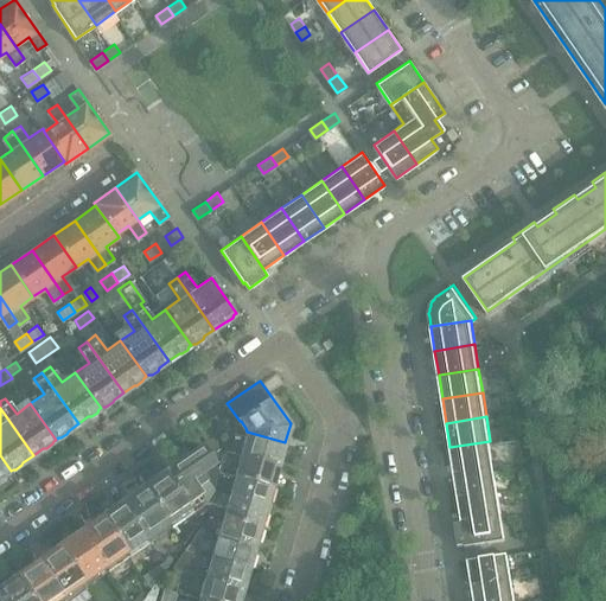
[(247,432),(241,452),(279,464),(285,442),(247,432)]
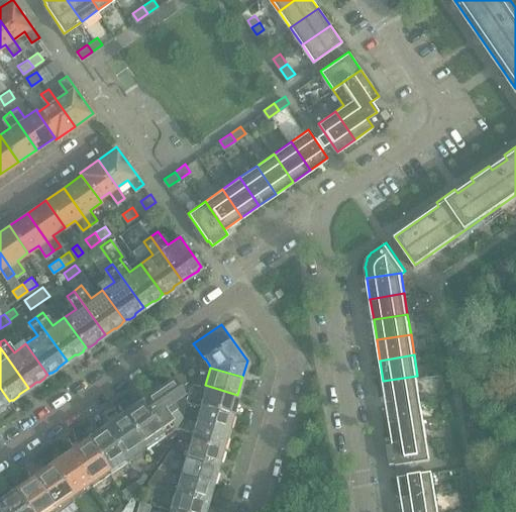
[(421,396),(417,376),(383,381),(387,401),(421,396)]
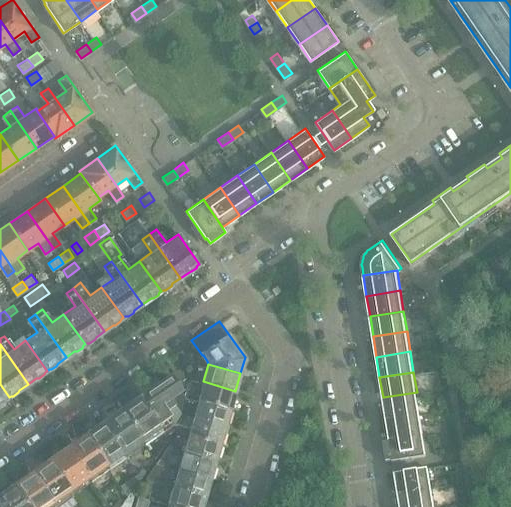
[(181,389),(171,375),(172,375),(171,374),(139,396),(158,423),(159,423),(171,414),(167,409),(176,403),(171,396),(181,389)]
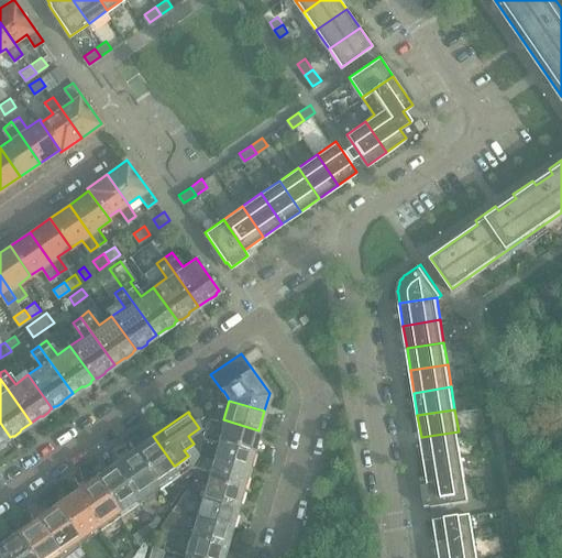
[(223,419),(218,439),(253,449),(259,430),(223,419)]
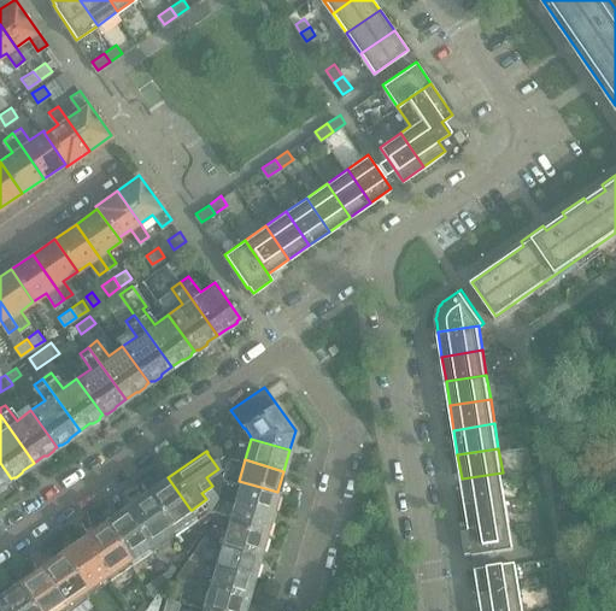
[(0,487),(1,487),(7,483),(9,480),(11,479),(0,463),(0,487)]
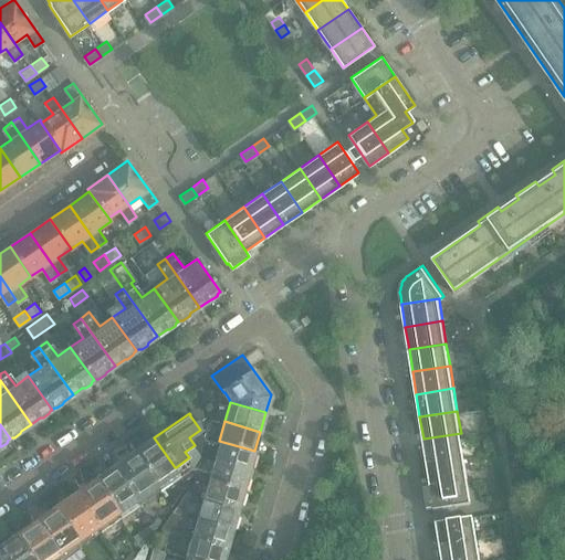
[(461,433),(424,439),(427,462),(464,455),(461,433)]
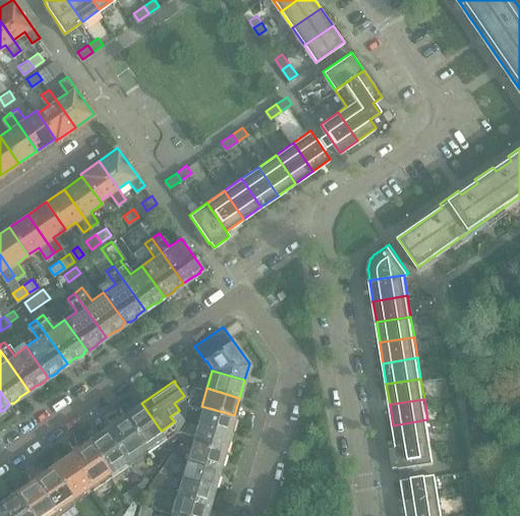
[(141,403),(123,416),(145,448),(164,435),(162,431),(161,431),(141,403)]
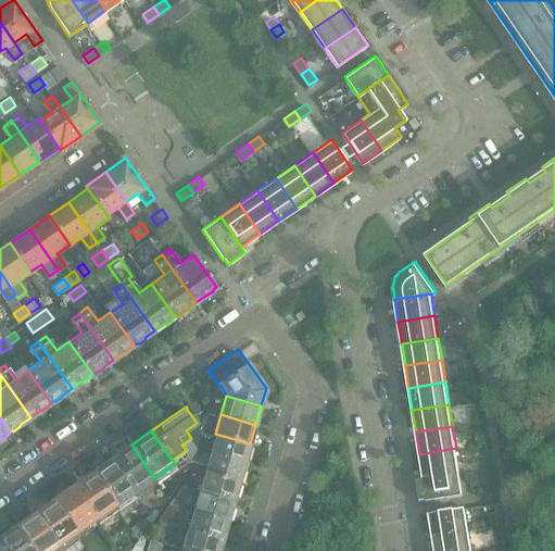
[(215,434),(210,452),(244,462),(250,443),(215,434)]
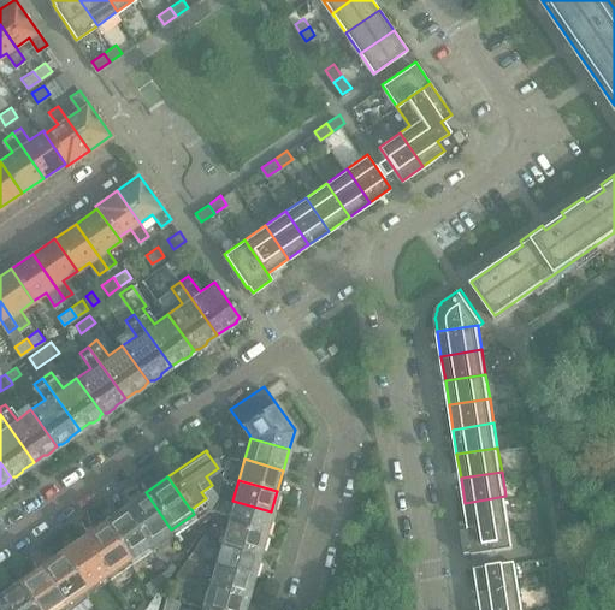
[(146,492),(124,508),(151,544),(171,529),(146,492)]
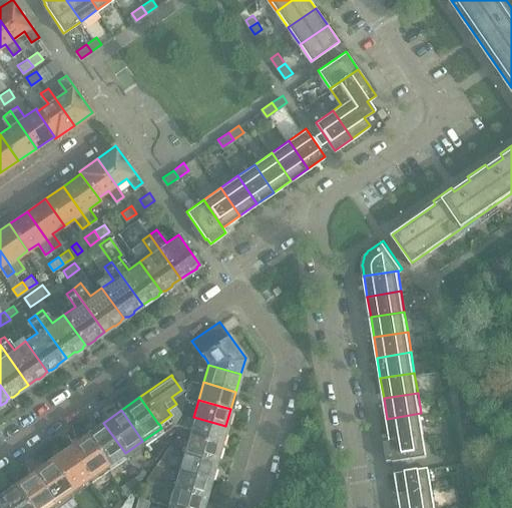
[(424,434),(421,413),(387,419),(390,439),(424,434)]
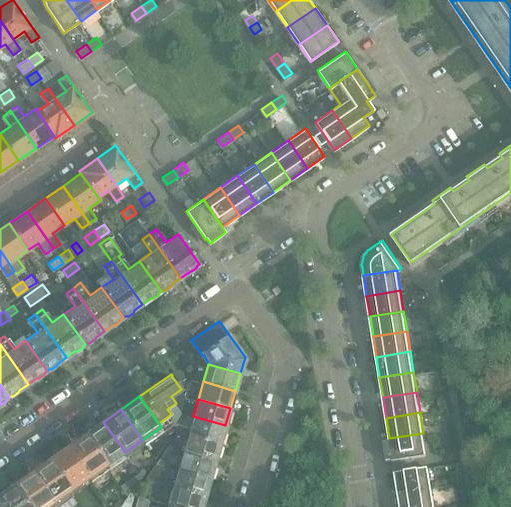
[(193,416),(188,433),(220,442),(225,425),(193,416)]
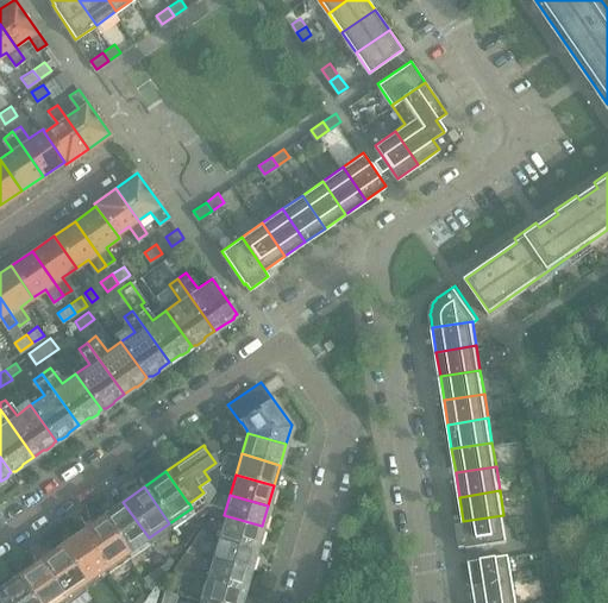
[(123,502),(101,516),(127,553),(149,538),(123,502)]
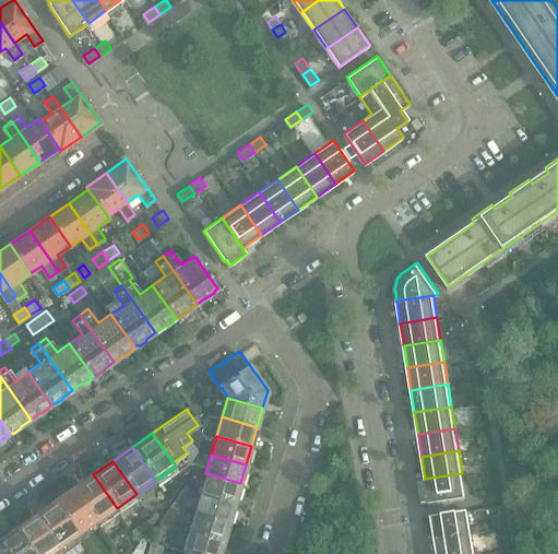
[(205,473),(200,493),(235,503),(240,483),(205,473)]
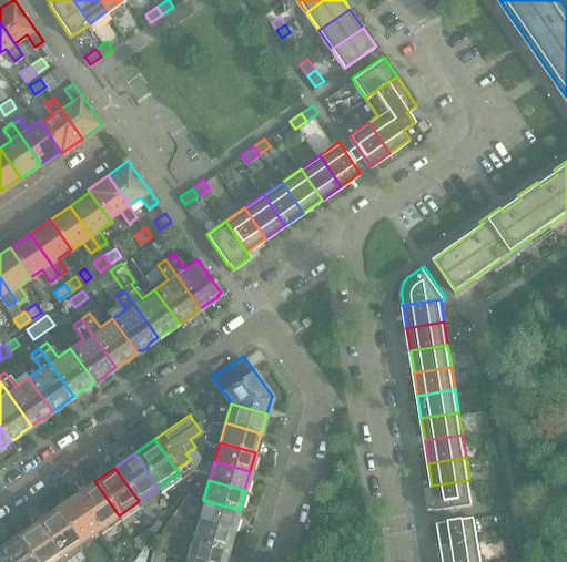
[(432,486),(425,487),(429,508),(435,507),(436,509),(473,502),(469,480),(432,486)]
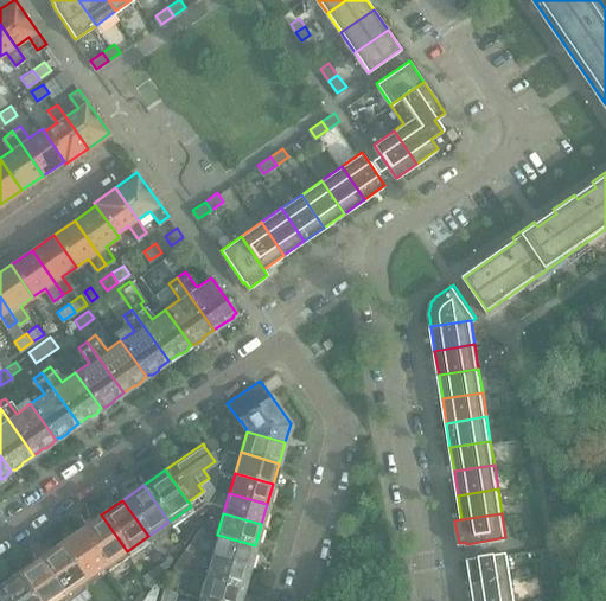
[(101,515),(80,530),(106,566),(127,551),(101,515)]
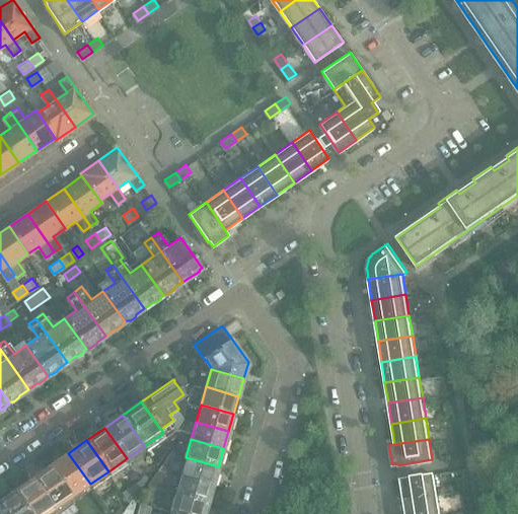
[(169,452),(158,467),(164,469),(168,470),(173,453),(169,452)]
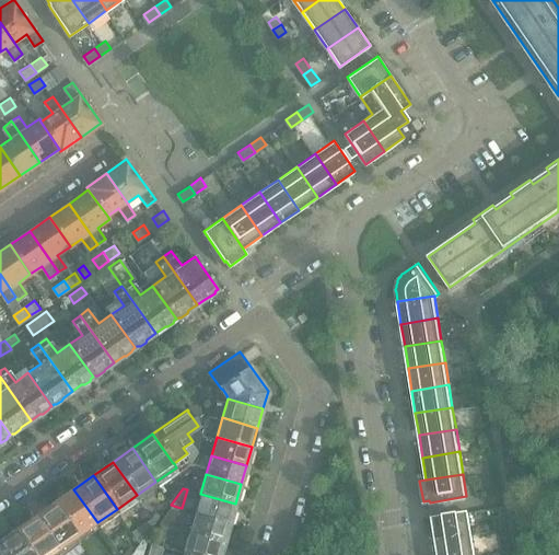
[(73,489),(54,503),(78,536),(97,522),(73,489)]
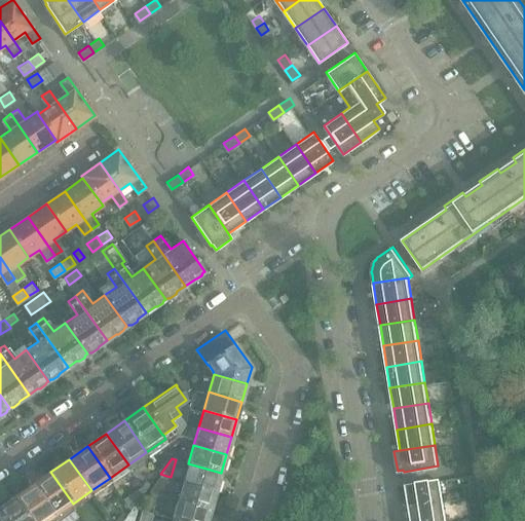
[(188,463),(183,481),(216,490),(221,473),(188,463)]
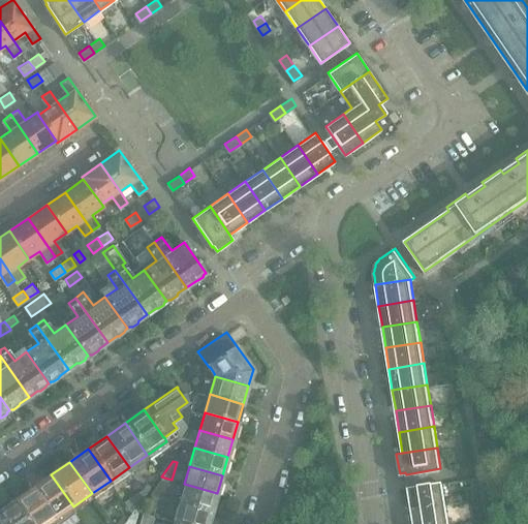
[(51,474),(32,488),(55,519),(73,506),(51,474)]
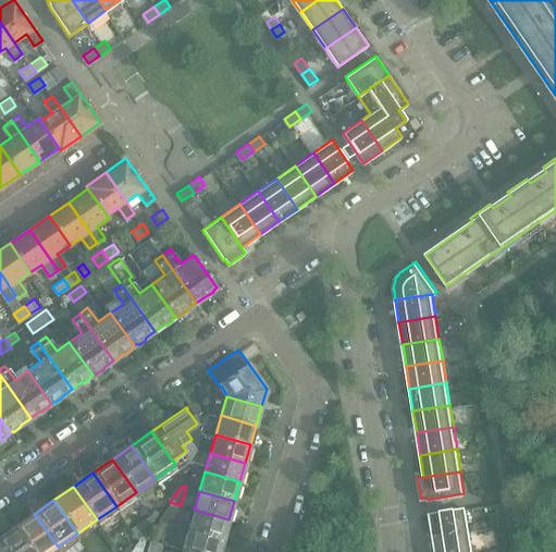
[(170,502),(158,519),(171,524),(176,504),(170,502)]
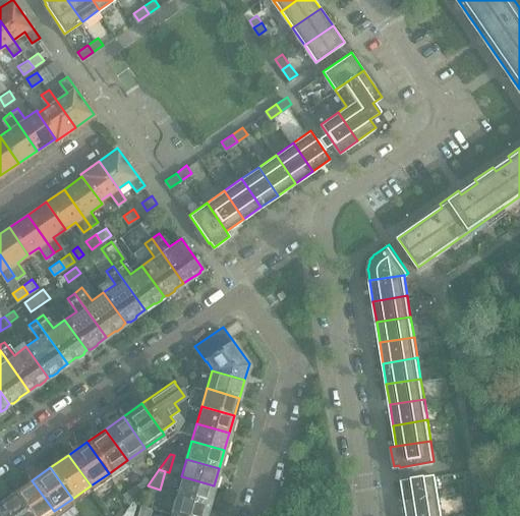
[(402,478),(405,500),(440,494),(436,473),(402,478)]
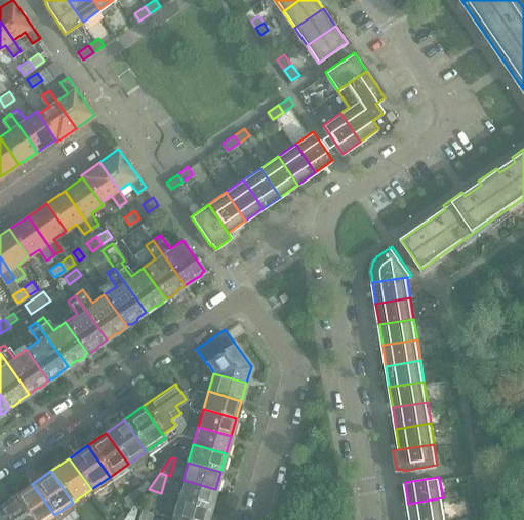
[(183,480),(178,497),(210,507),(215,489),(183,480)]
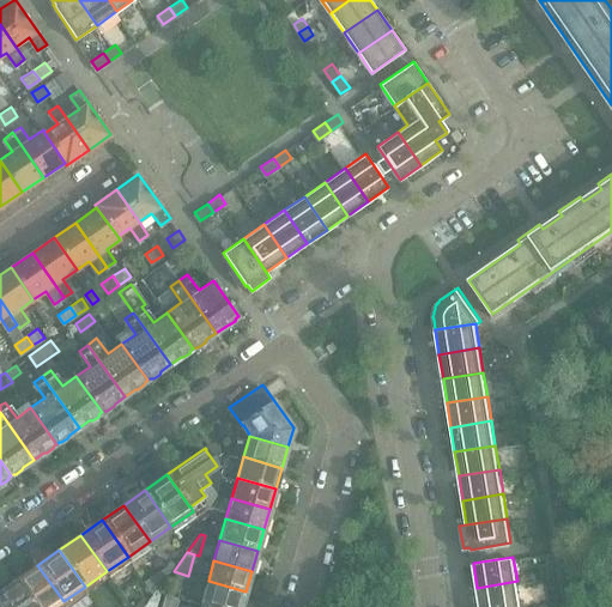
[(37,565),(16,581),(34,606),(54,606),(64,601),(37,565)]
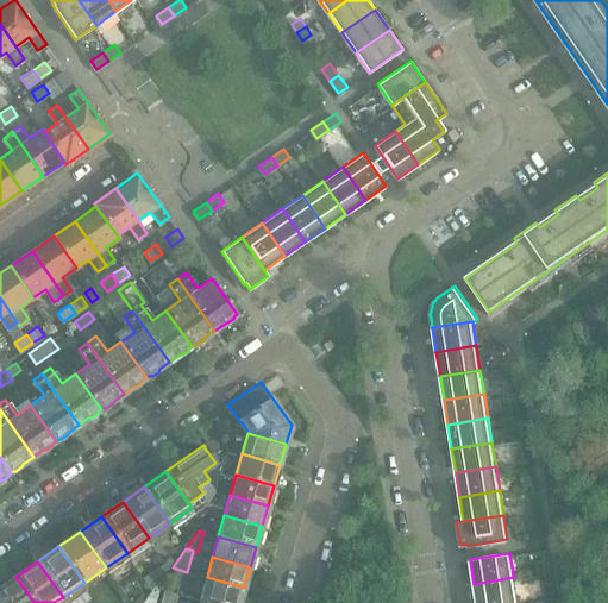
[(151,571),(143,576),(152,589),(158,580),(151,571)]
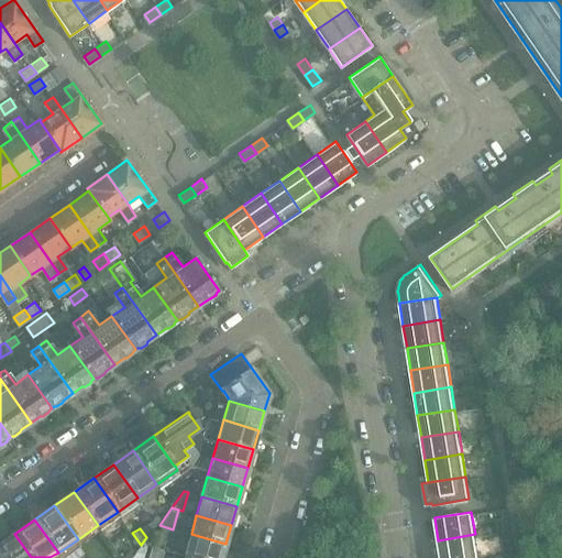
[(31,557),(14,534),(0,543),(0,556),(1,557),(31,557)]
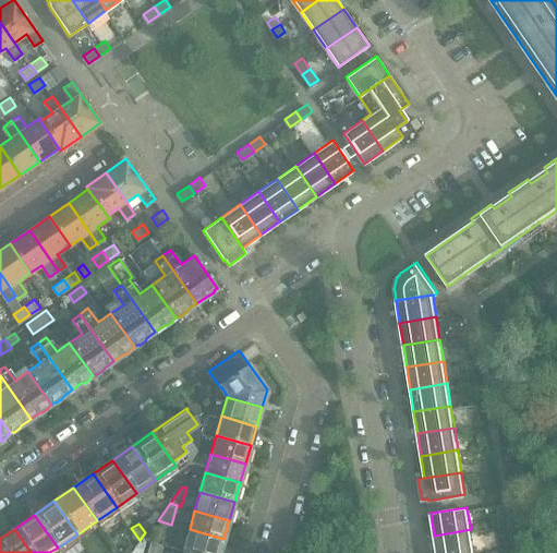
[(190,529),(183,549),(200,552),(219,552),(223,539),(190,529)]
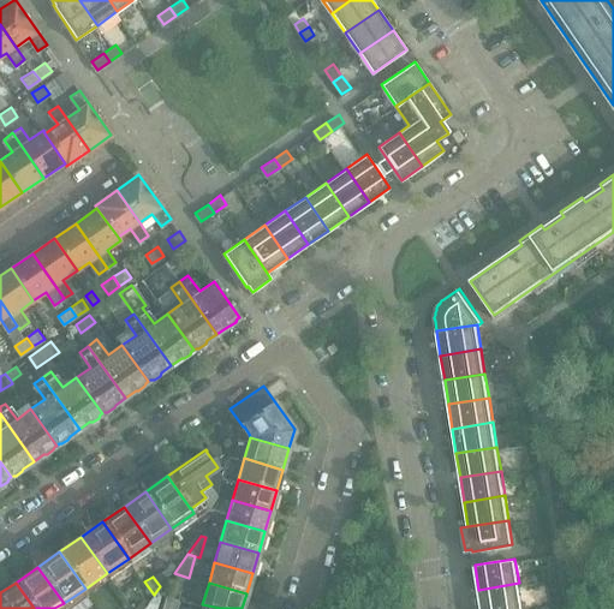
[(519,583),(478,590),(481,608),(511,608),(523,607),(519,583)]
